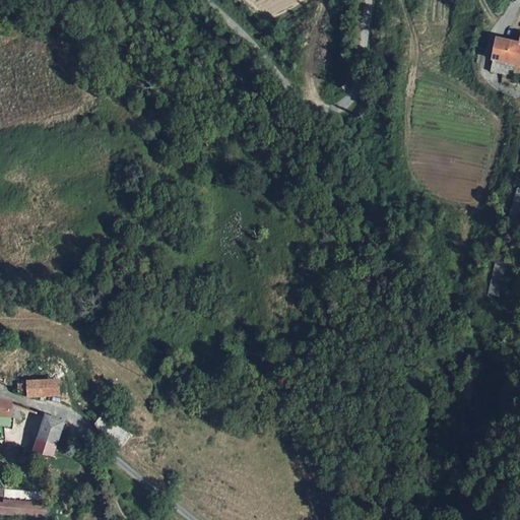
[(519,44),(512,43),(494,39),(490,60),(519,66),(519,44)]
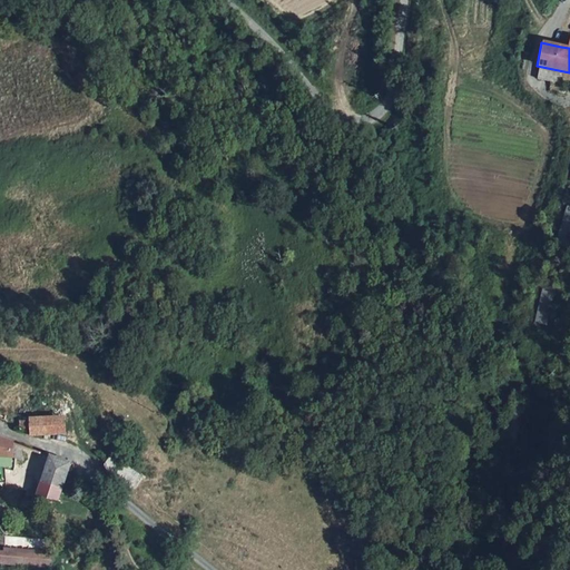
[(569,241),(569,206),(564,205),(557,238),(569,241)]
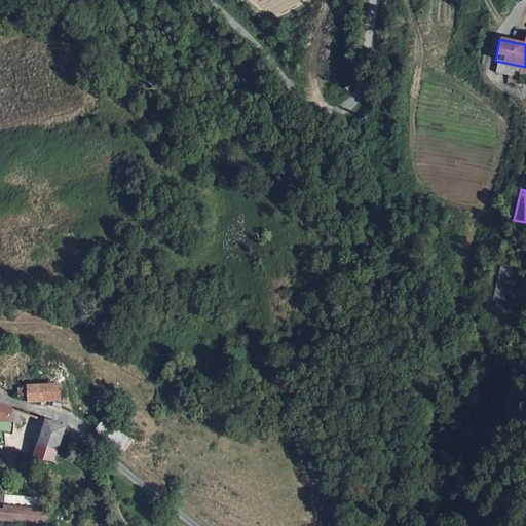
[(30,387),(22,388),(23,395),(31,395),(31,401),(62,400),(61,384),(30,386),(30,387)]
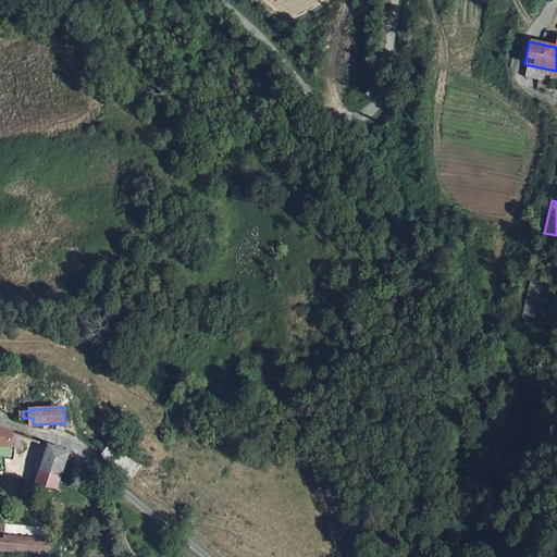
[(0,457),(1,457),(7,442),(20,446),(23,434),(2,425),(0,425),(0,457)]
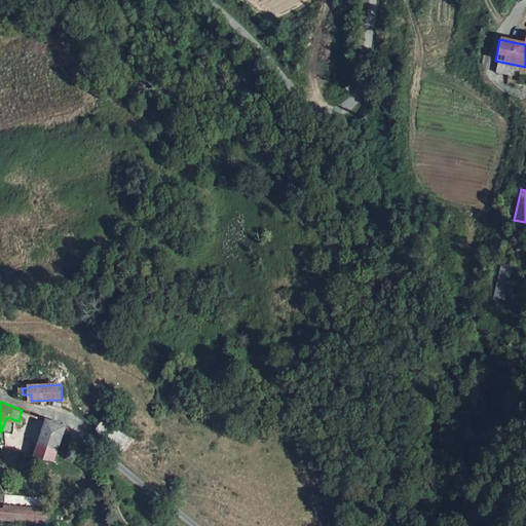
[(45,419),(37,445),(57,452),(60,446),(65,427),(45,419)]
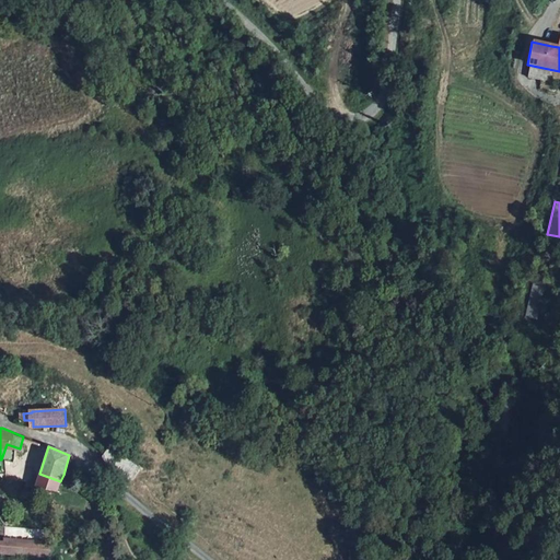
[(101,458),(106,468),(115,456),(107,451),(101,458)]
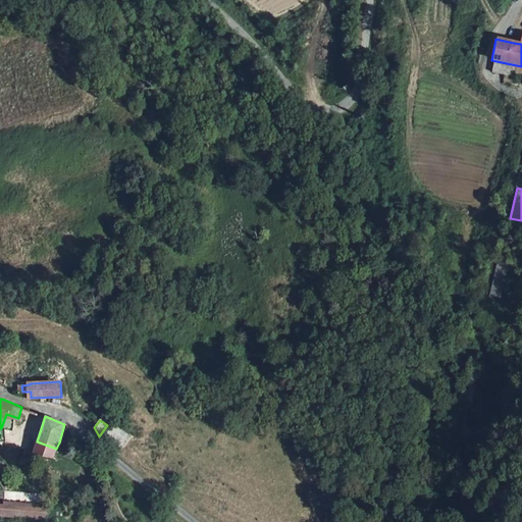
[(114,430),(107,425),(99,436),(106,441),(114,430)]
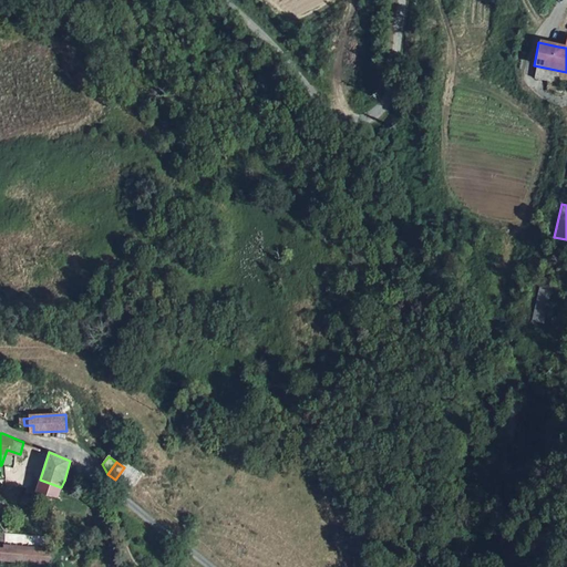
[(124,467),(115,480),(129,491),(138,478),(124,467)]
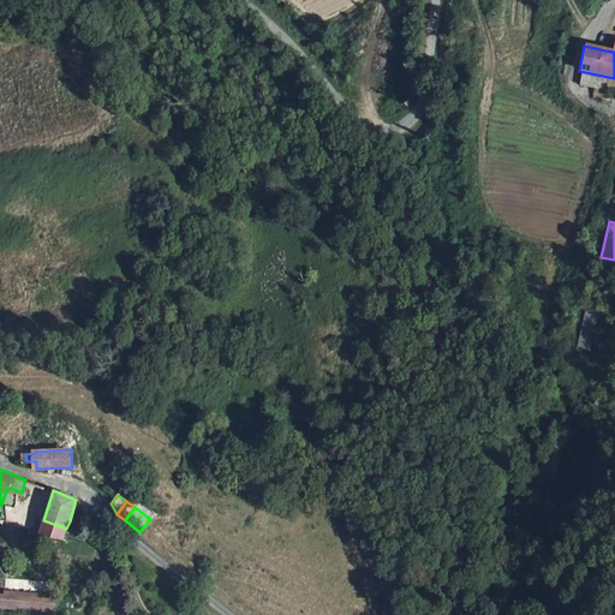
[(66,529),(43,520),(36,537),(61,541),(66,529)]
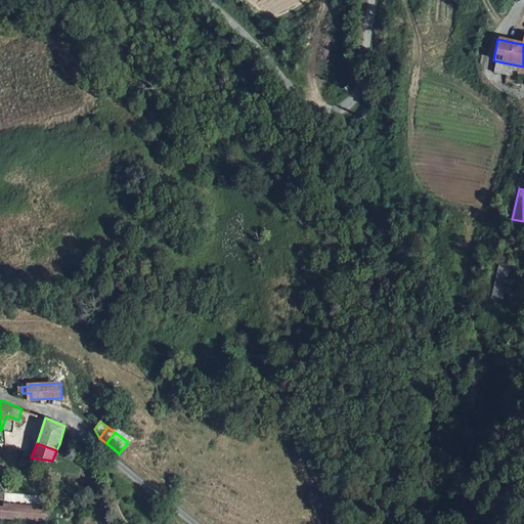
[(48,507),(50,498),(7,494),(6,503),(48,507)]
